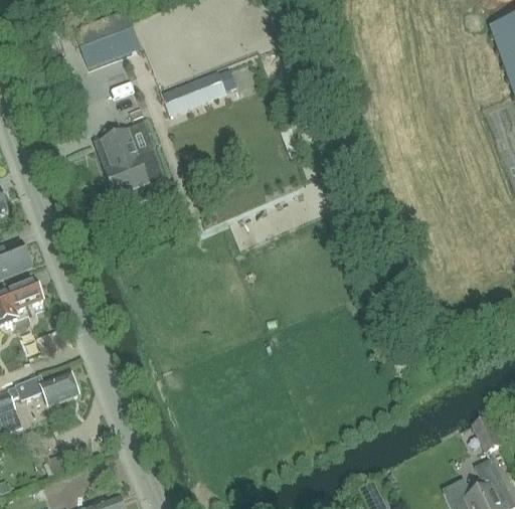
[(514,16),(490,26),(514,96),(514,16)]
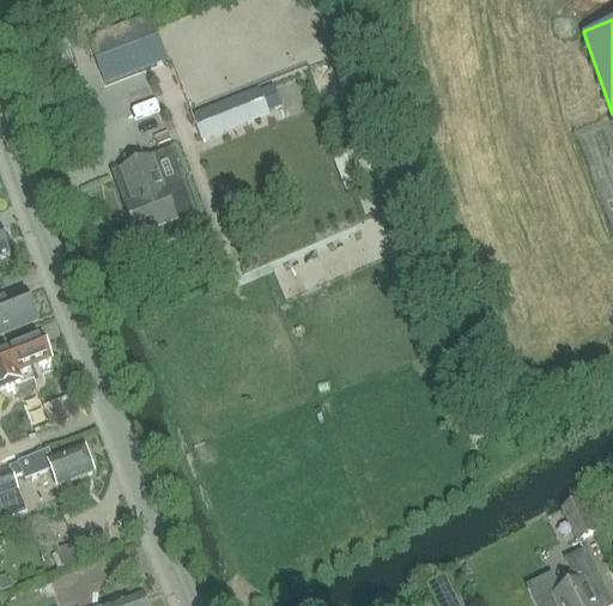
[(123,42),(134,70),(170,55),(159,28),(123,42)]
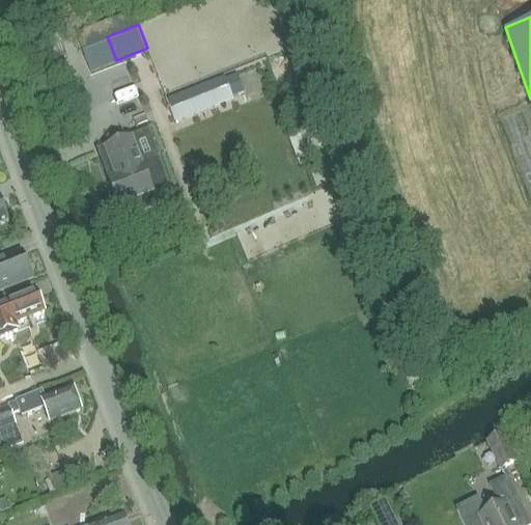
[(223,72),(166,95),(176,119),(233,95),(223,72)]
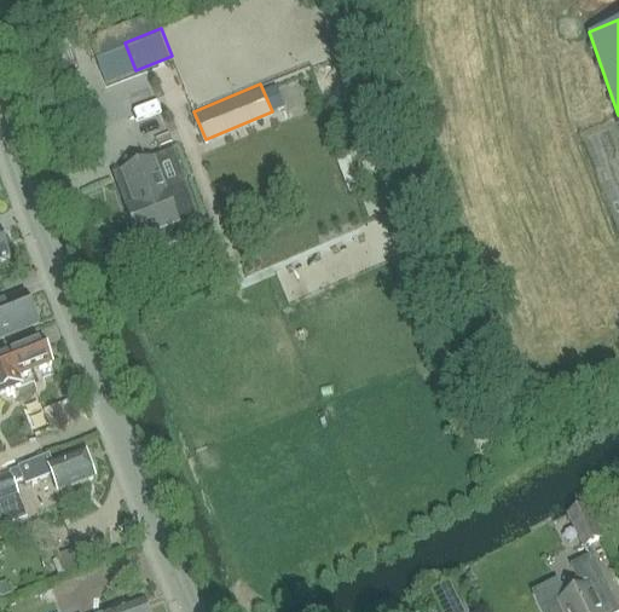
[(123,168),(122,168),(134,201),(126,203),(138,236),(140,235),(142,238),(144,243),(150,246),(180,234),(181,229),(179,219),(198,212),(186,180),(166,189),(154,156),(152,157),(123,168)]
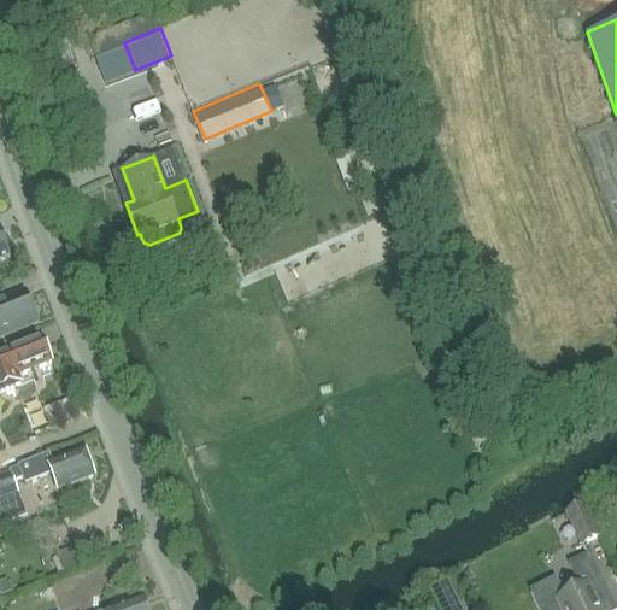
[(0,254),(10,251),(0,226),(0,254)]
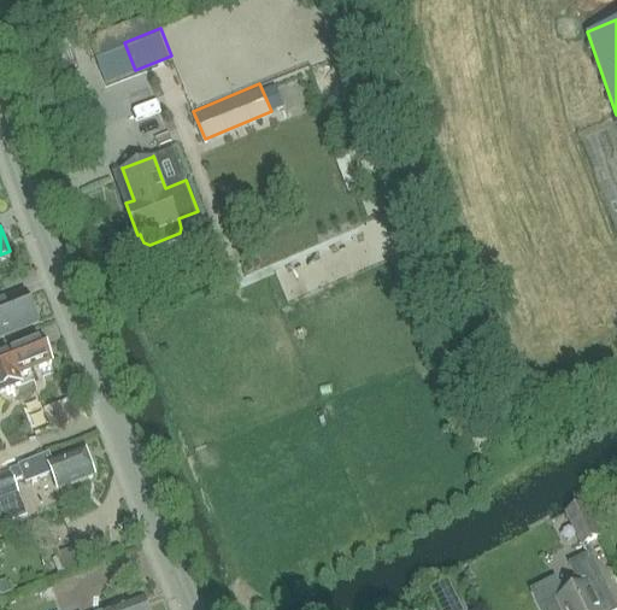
[(0,329),(35,316),(25,291),(0,300),(0,329)]
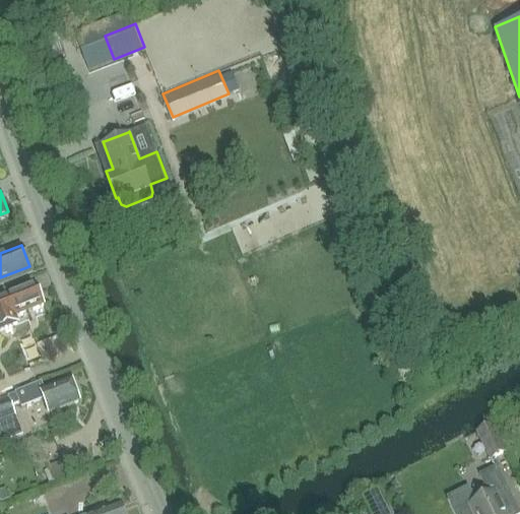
[(15,313),(44,302),(36,280),(6,293),(7,297),(0,299),(0,325),(17,319),(15,313)]
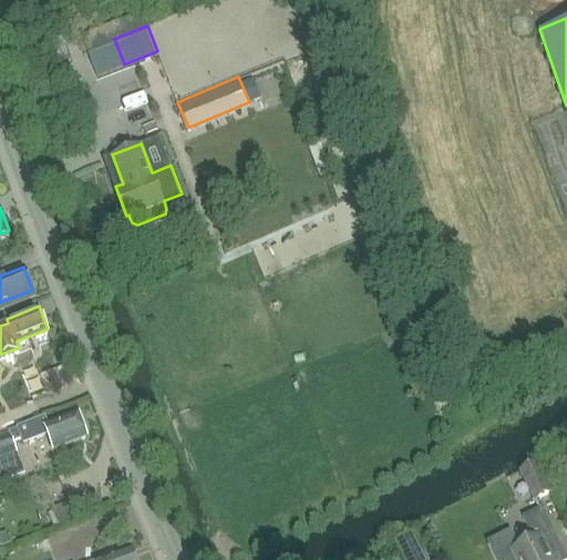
[(9,428),(0,432),(0,477),(23,468),(12,438),(21,435),(23,441),(47,431),(52,446),(86,433),(76,407),(48,420),(44,412),(8,426),(9,428)]
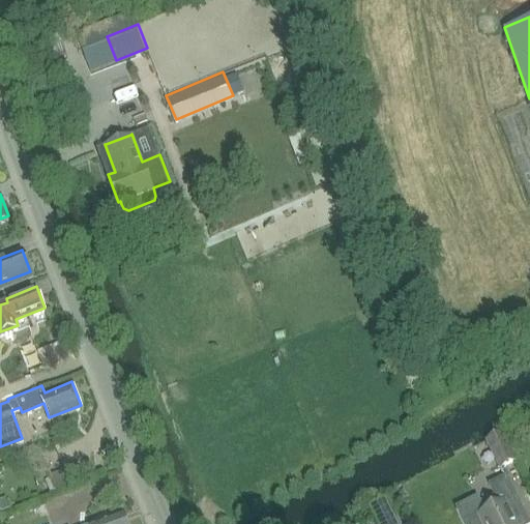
[(504,465),(513,461),(501,433),(491,438),(504,465)]
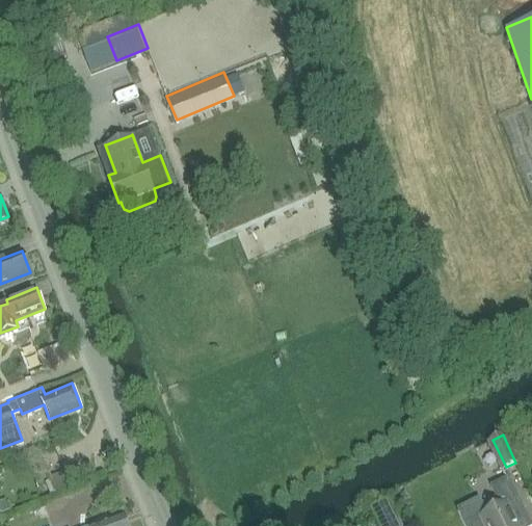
[(524,525),(531,522),(507,473),(489,481),(496,493),(481,499),(479,494),(456,505),(467,525),(524,525)]
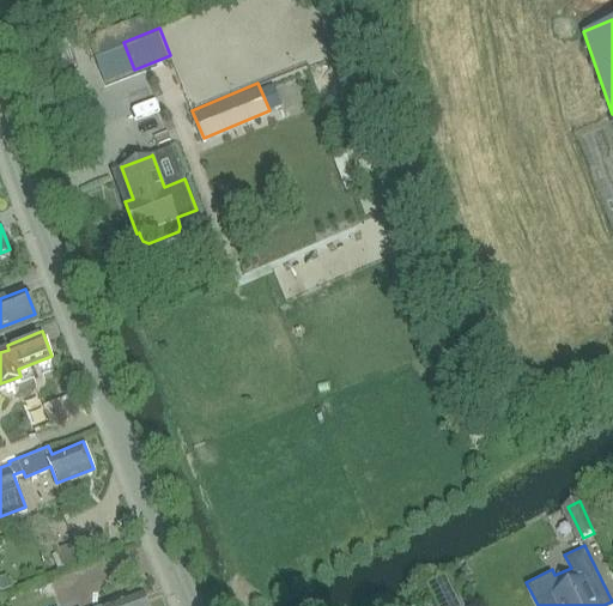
[(463,605),(447,571),(443,573),(437,571),(436,576),(426,581),(438,605),(463,605)]
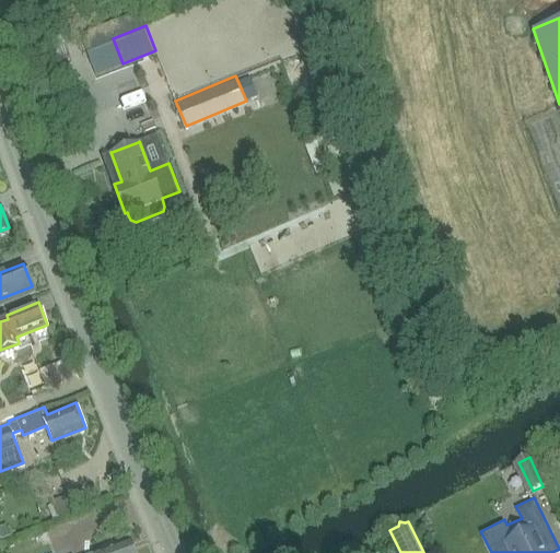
[(135,552),(129,537),(85,552),(135,552)]
